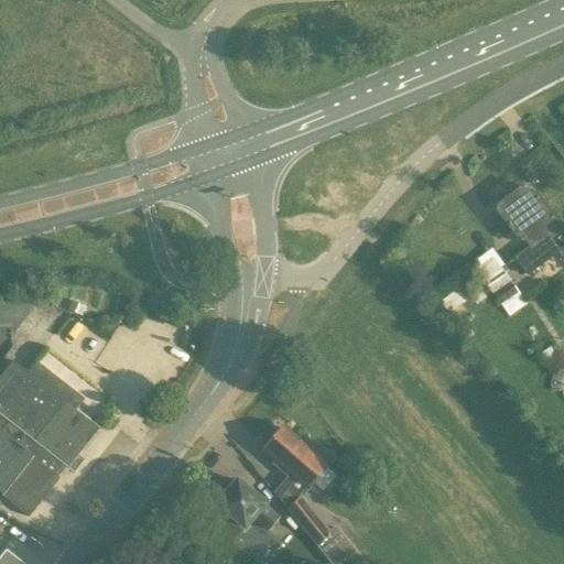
[(525,243),(529,248),(514,259),(528,277),(543,264),(557,252),(553,246),(546,238),(540,230),(551,223),(550,220),(552,219),(528,188),(522,188),(496,208),(497,209),(495,210),(496,212),(522,247),(525,243)]
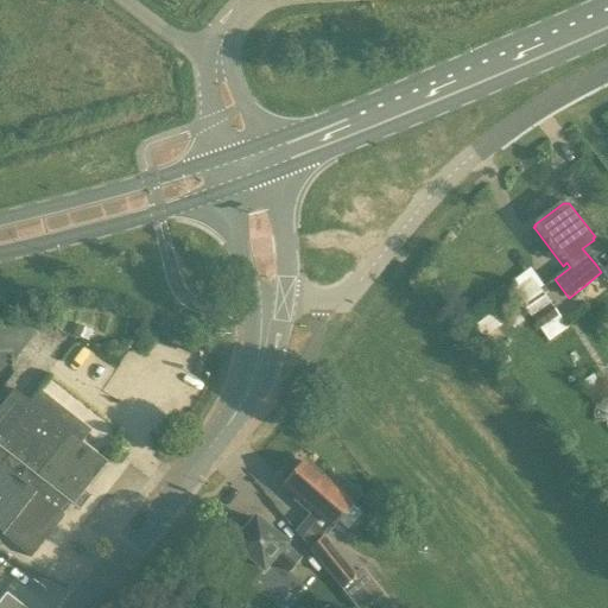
[(519,291),(546,336),(567,324),(539,279),(519,291)]
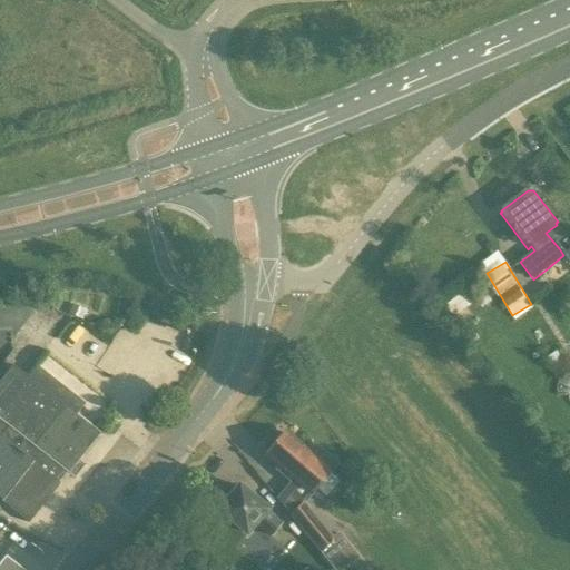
[(68,473),(99,434),(75,416),(84,405),(35,367),(27,379),(11,366),(0,381),(0,500),(1,501),(0,502),(28,524),(60,484),(58,483),(66,472),(68,473)]
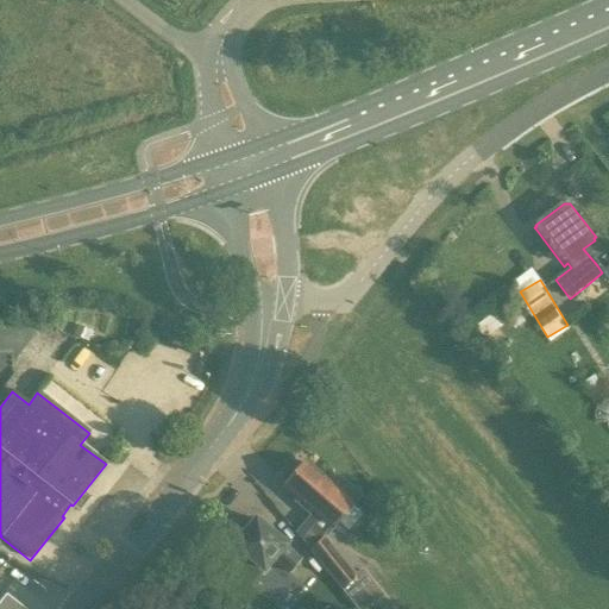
[(312,515),(336,535),(353,515),(349,512),(362,497),(337,475),(328,485),(303,464),(301,466),(295,466),(290,471),(293,477),(283,488),(296,498),(293,502),(311,516),(312,515)]
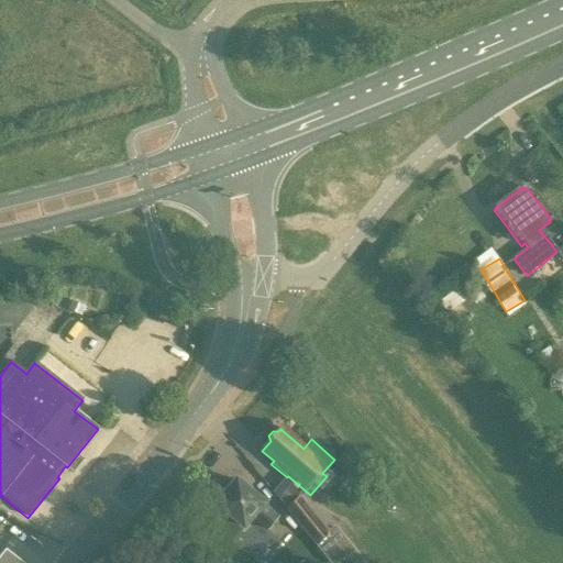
[(251,519),(267,532),(278,519),(262,505),(263,505),(235,482),(227,493),(223,490),(216,500),(218,503),(216,505),(243,528),(251,519)]
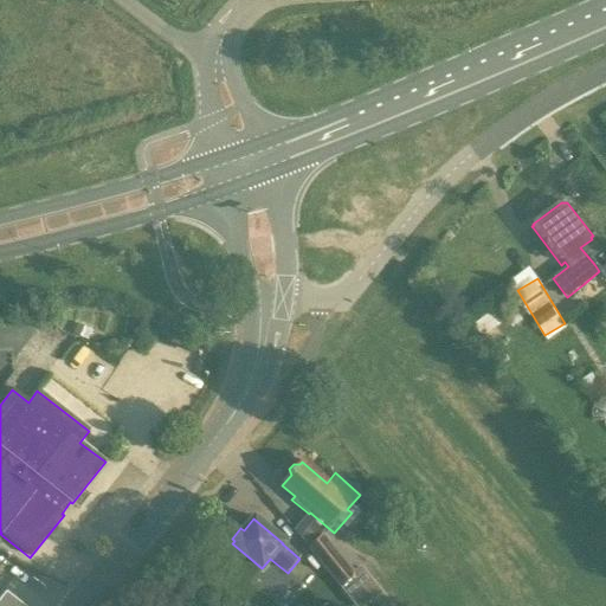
[(323,536),(308,549),(355,605),(365,605),(381,592),(360,567),(354,572),(323,536)]
